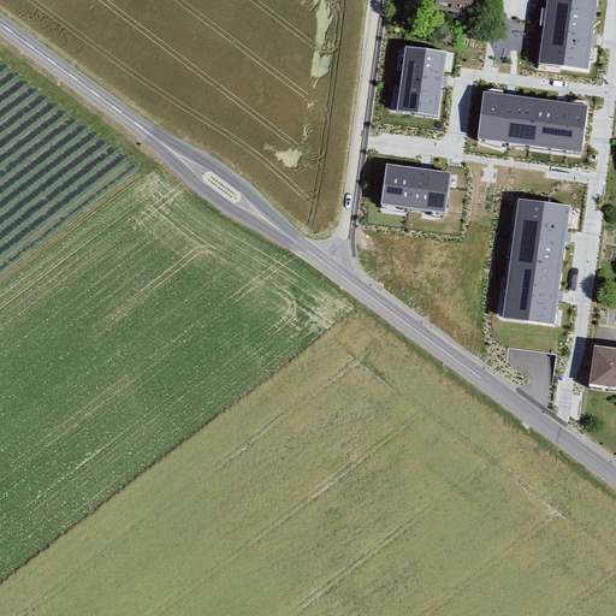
[(469,0),(431,0),(430,5),(467,15),(469,0)]
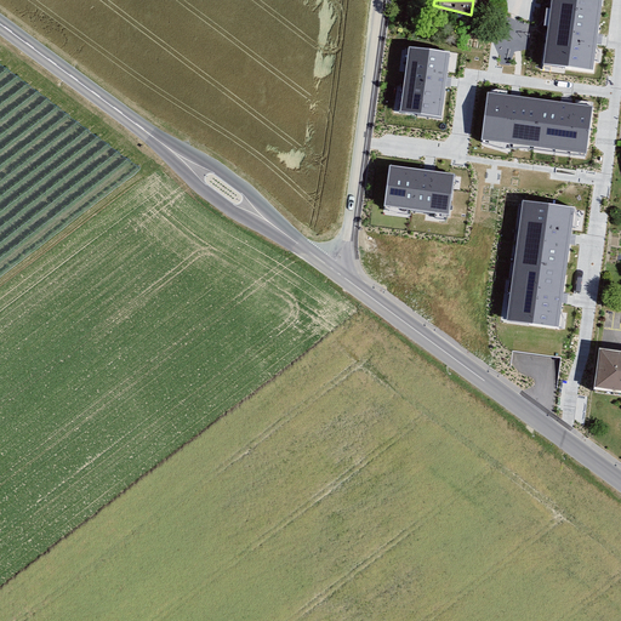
[(592,69),(599,0),(553,0),(545,63),(592,69)]
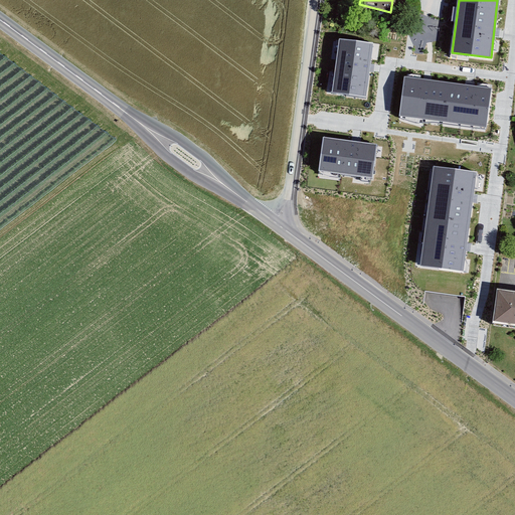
[(337,37),(331,92),(366,98),(374,42),(337,37)]
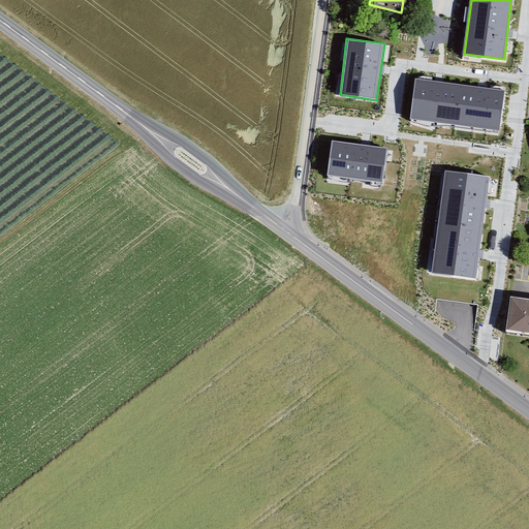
[(411,119),(499,129),(505,92),(416,79),(411,119)]
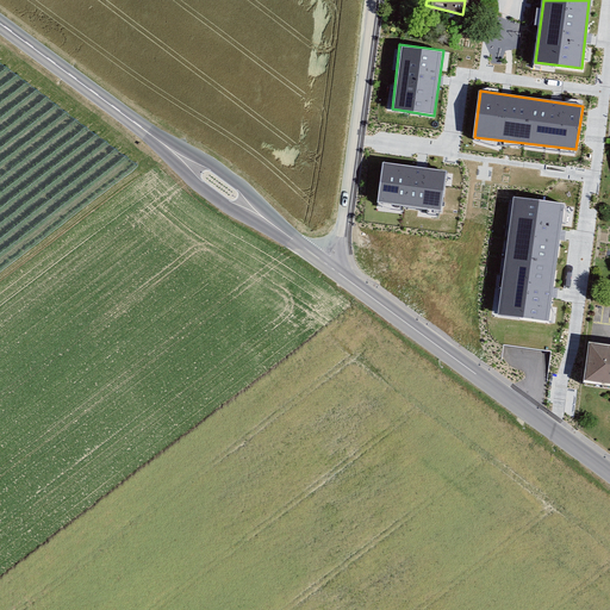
[(444,170),(385,162),(377,205),(440,212),(444,170)]
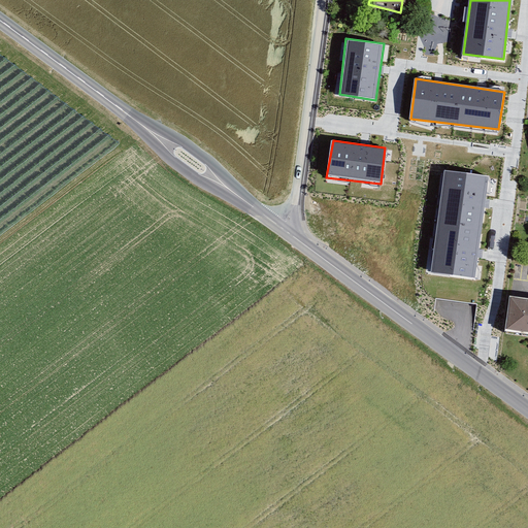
[(476,278),(489,177),(444,171),(430,272),(476,278)]
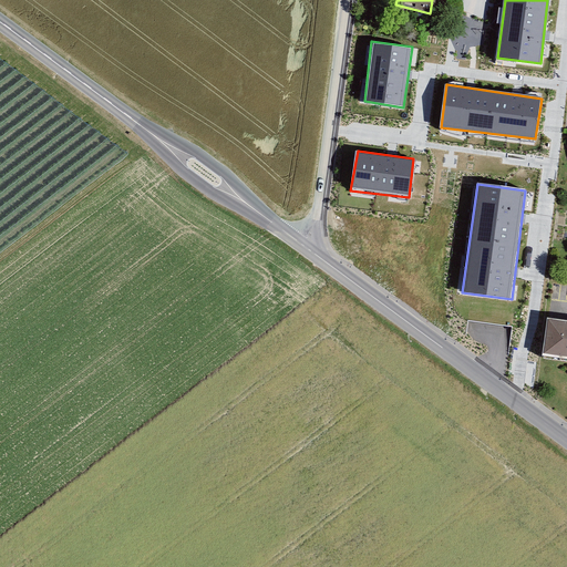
[(566,325),(540,321),(535,358),(566,362),(566,325)]
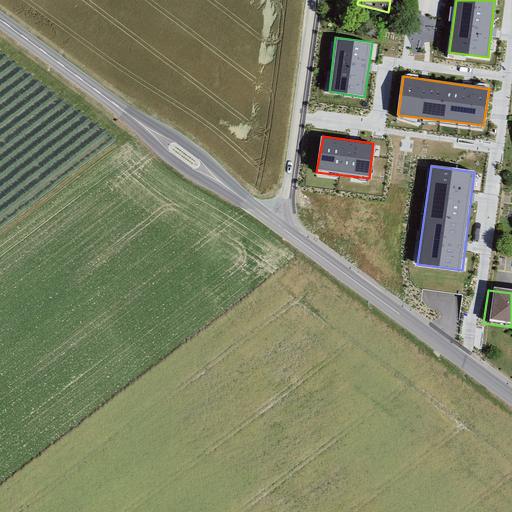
All buildings are outlined.
